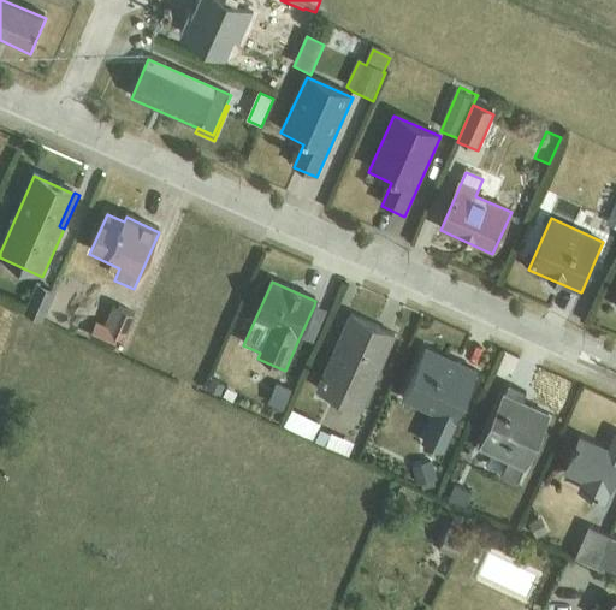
[(37,285),(24,314),(43,323),(55,294),(37,285)]
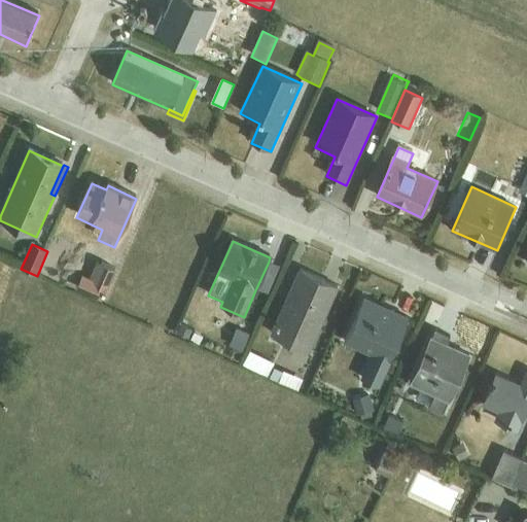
[(269,262),(256,288),(269,293),(280,267),(269,262)]
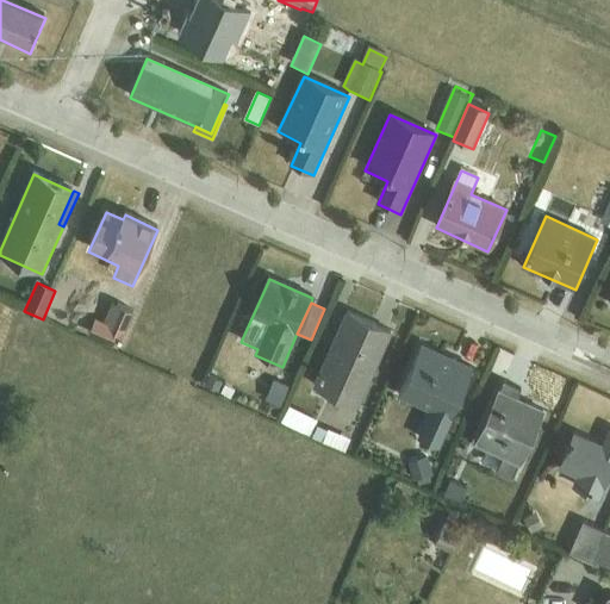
[(348,313),(315,388),(358,408),(391,332),(348,313)]
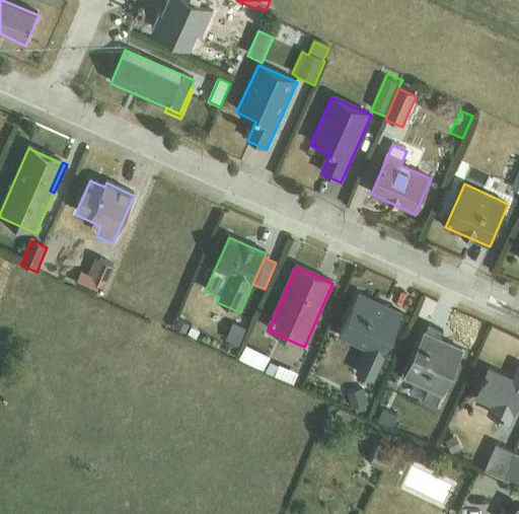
[(360,293),(359,295),(360,295),(359,299),(384,310),(386,307),(387,305),(360,293)]
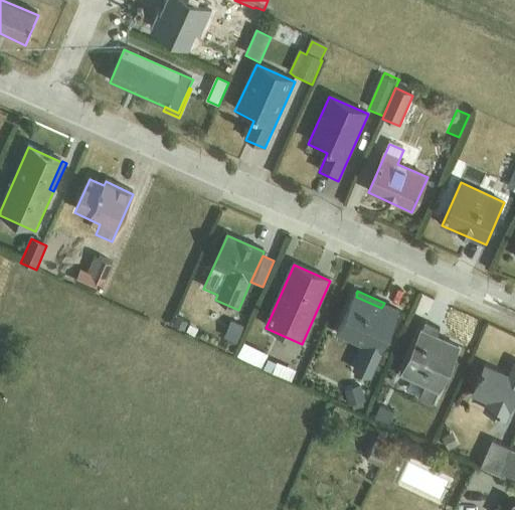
[(356,293),(337,336),(362,347),(352,370),(370,378),(400,313),(383,305),(381,308),(356,297),(357,293),(356,293)]
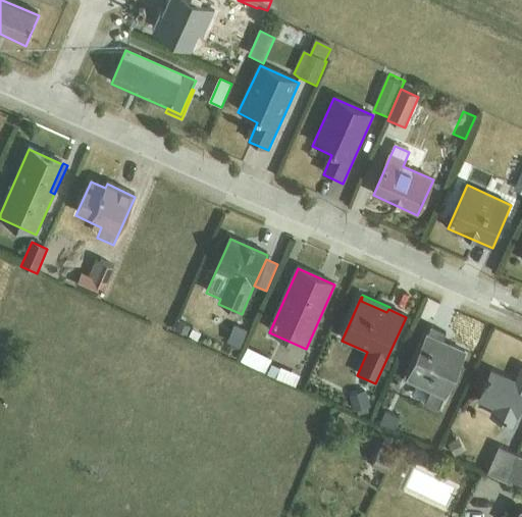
[(233,327),(227,343),(240,348),(247,332),(233,327)]
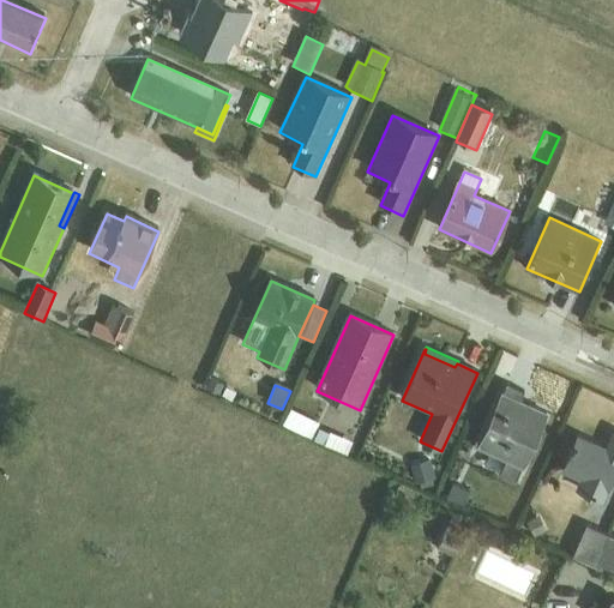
[(503,393),(477,450),(507,462),(500,477),(516,483),(522,469),(547,415),(529,407),(528,411),(519,408),(525,393),(507,386),(504,393),(503,393)]
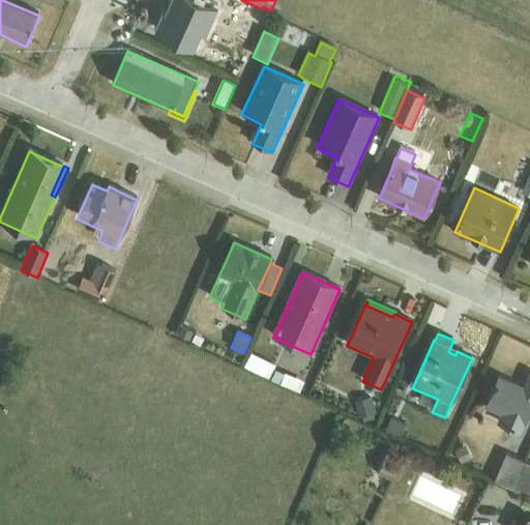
[(252,354),(244,369),(269,381),(276,367),(252,354)]
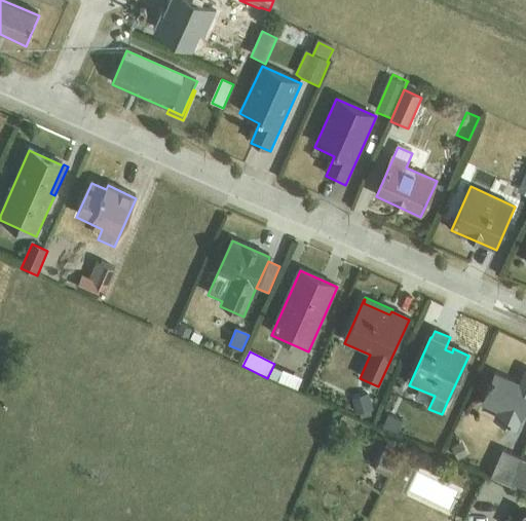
[(320,367),(309,388),(316,392),(326,370),(320,367)]
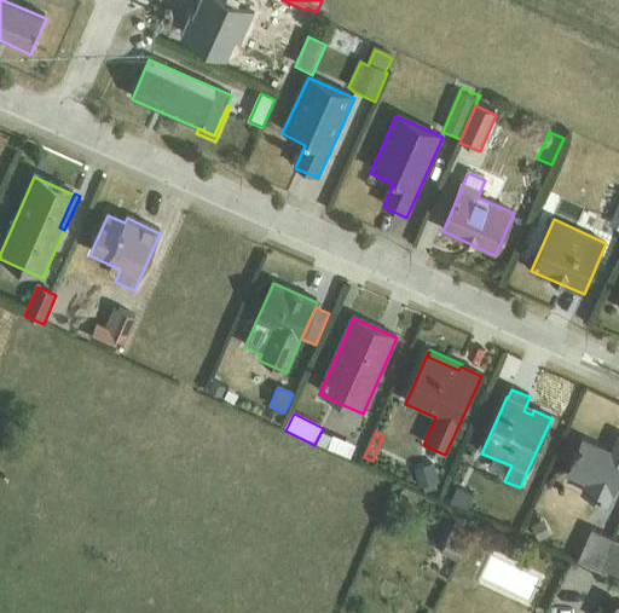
[(323,434),(317,446),(351,460),(356,446),(334,437),(333,438),(323,434)]
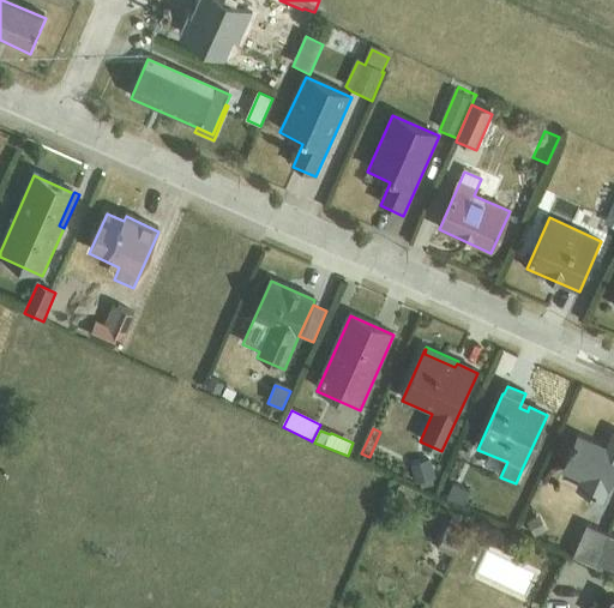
[(579,438),(564,473),(579,480),(576,491),(603,503),(613,477),(613,434),(607,451),(579,439),(579,438)]
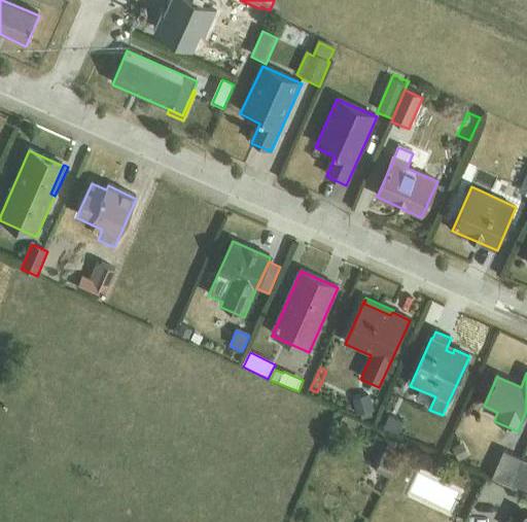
[(370,395),(353,399),(357,416),(360,415),(362,421),(374,418),(372,412),(374,412),(370,395)]
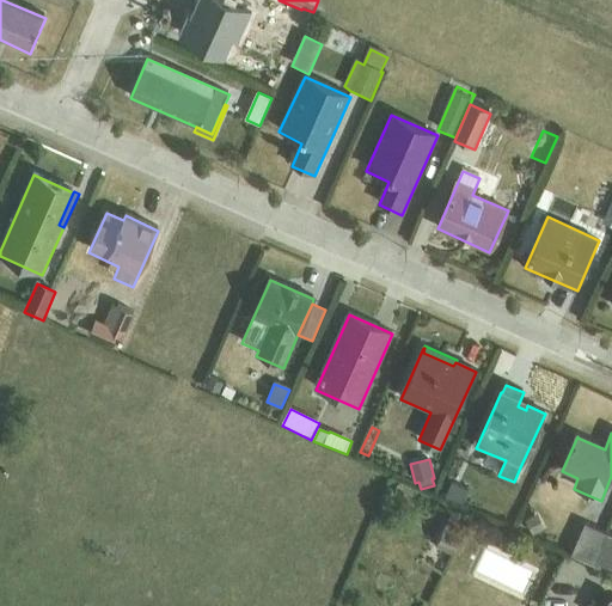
[(454,484),(447,500),(475,512),(482,496),(454,484)]
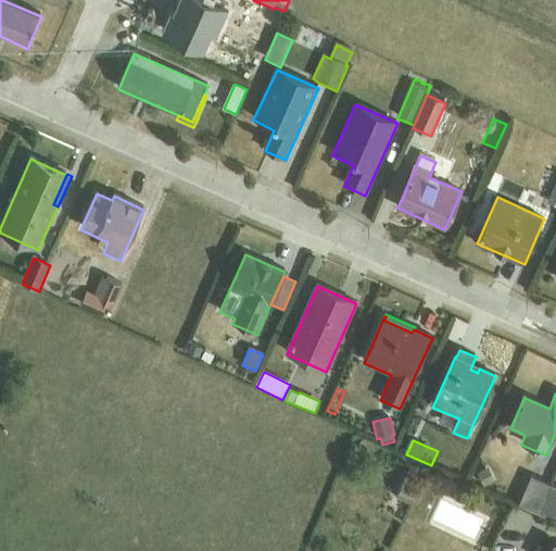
[(489,468),(478,474),(484,487),(496,481),(489,468)]
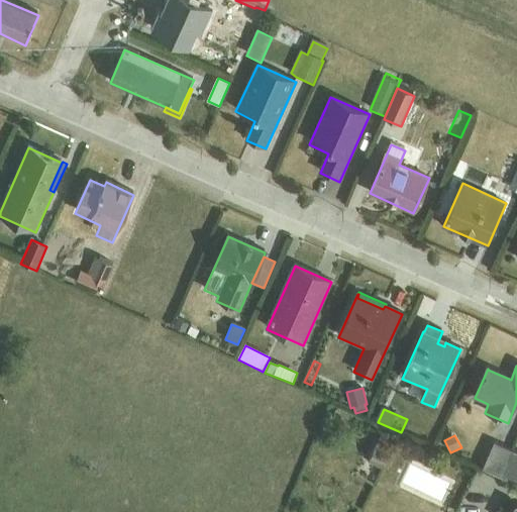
[(380,439),(369,463),(383,470),(394,445),(380,439)]
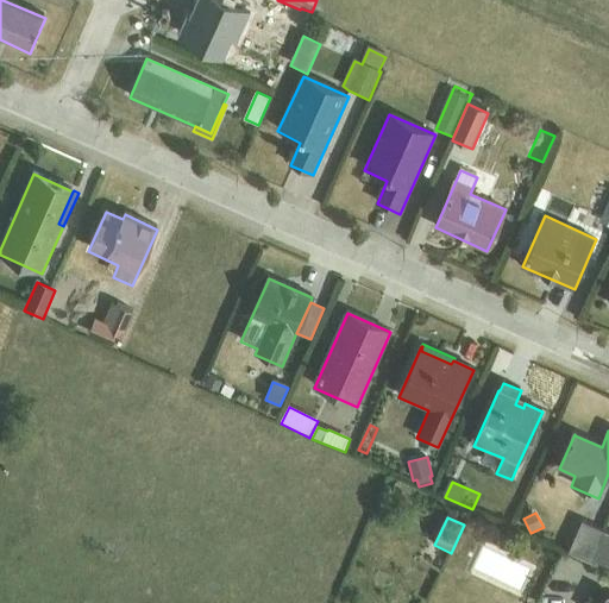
[(590,563),(604,532),(582,521),(569,553),(590,563)]
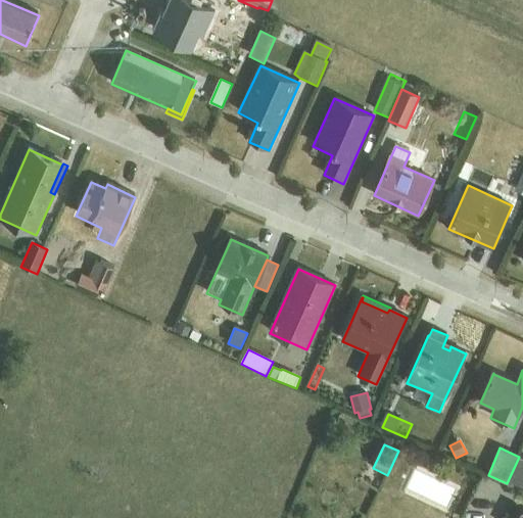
[(522,458),(519,457),(507,483),(522,489),(522,458)]
